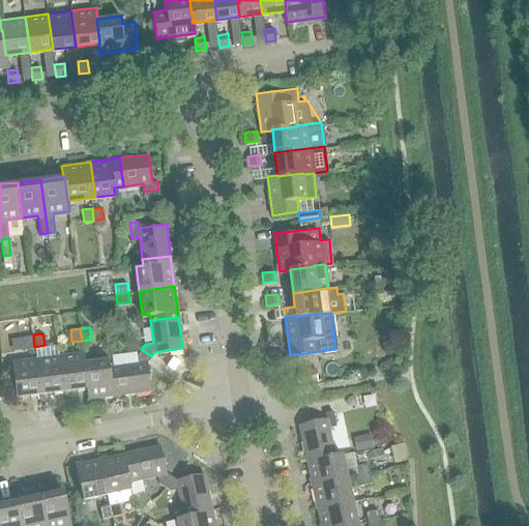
[(34,347),(33,334),(23,335),(25,348),(34,347)]
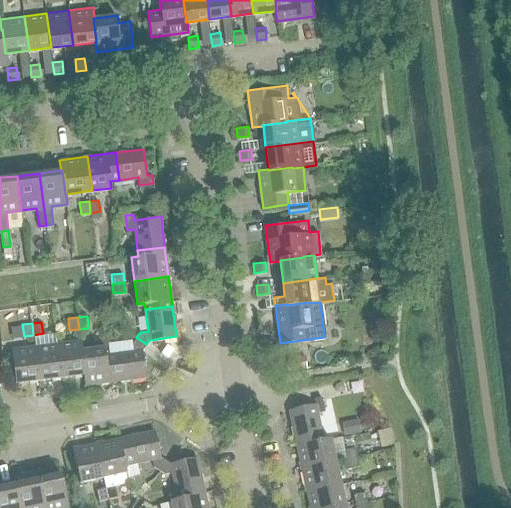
[(116,352),(119,379),(146,376),(142,349),(146,344),(136,337),(132,342),(133,350),(116,352)]
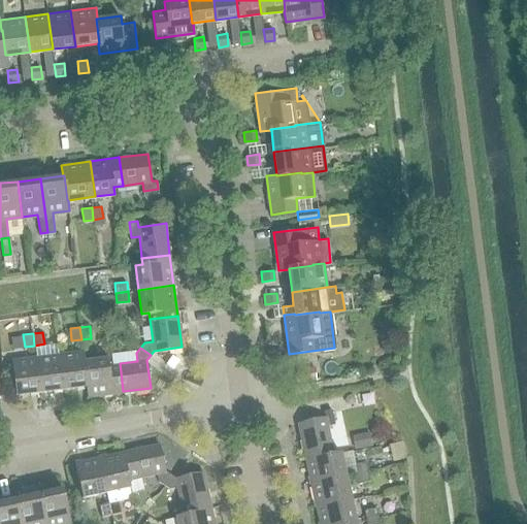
[(97,394),(92,359),(85,360),(84,350),(65,352),(69,387),(86,385),(88,396),(97,394)]
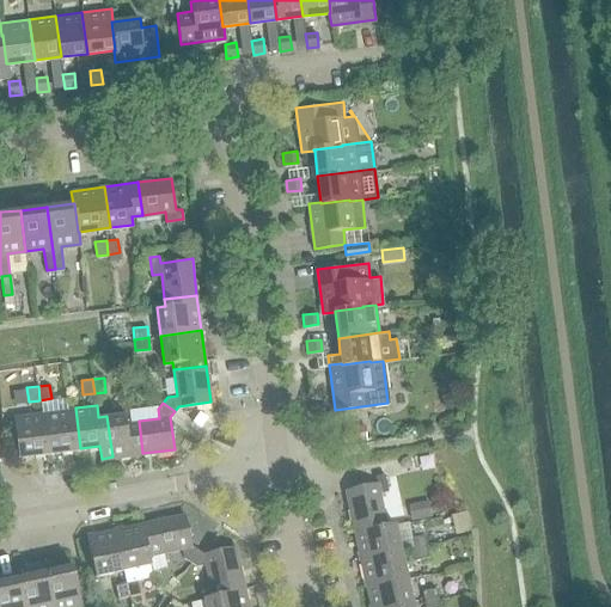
[(80,448),(75,408),(44,411),(50,453),(80,448)]
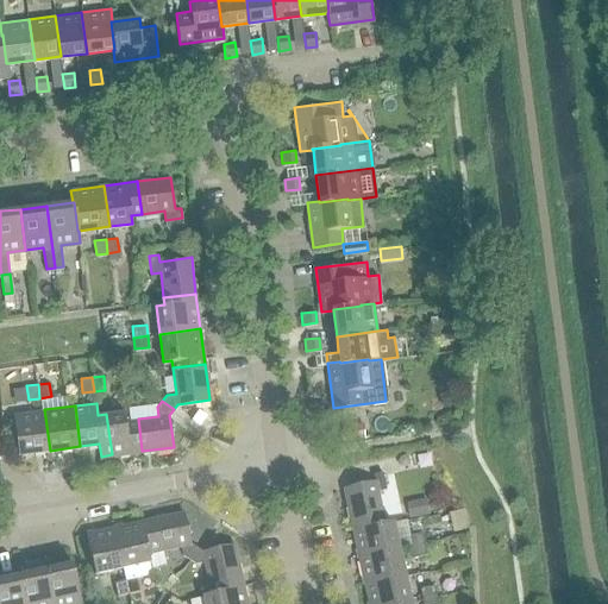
[(50,451),(44,409),(13,414),(18,454),(50,451)]
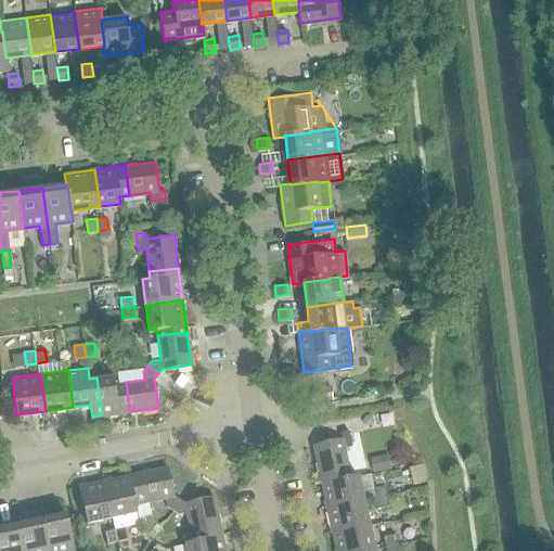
[(129,411),(126,382),(115,383),(114,375),(97,377),(102,414),(129,411)]
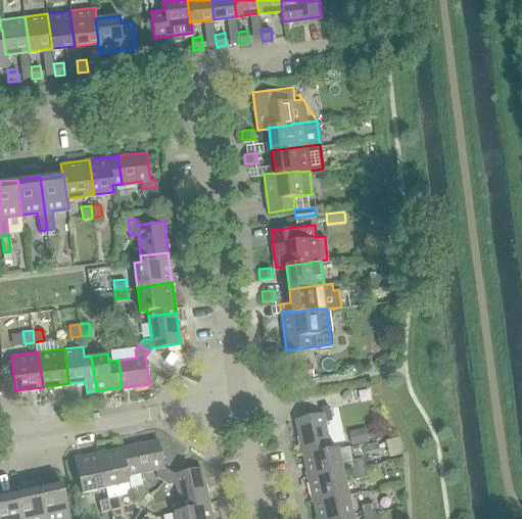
[(311,361),(295,364),(296,376),(313,374),(311,361)]
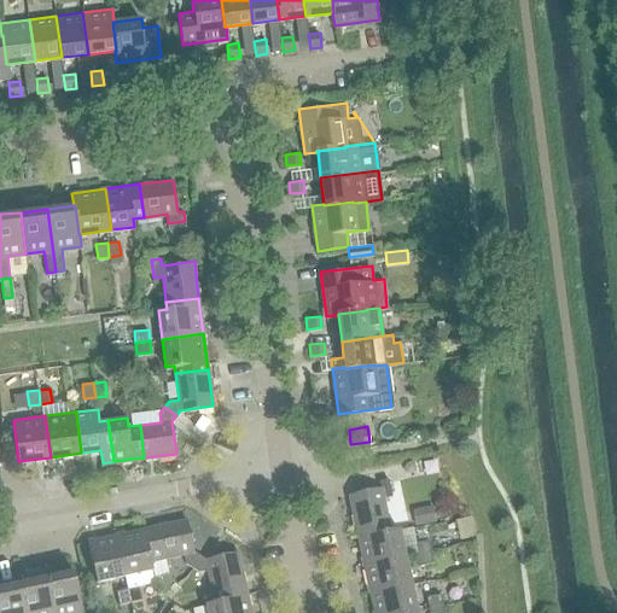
[(349,492),(356,526),(388,519),(383,497),(393,495),(388,477),(379,479),(380,486),(349,492)]
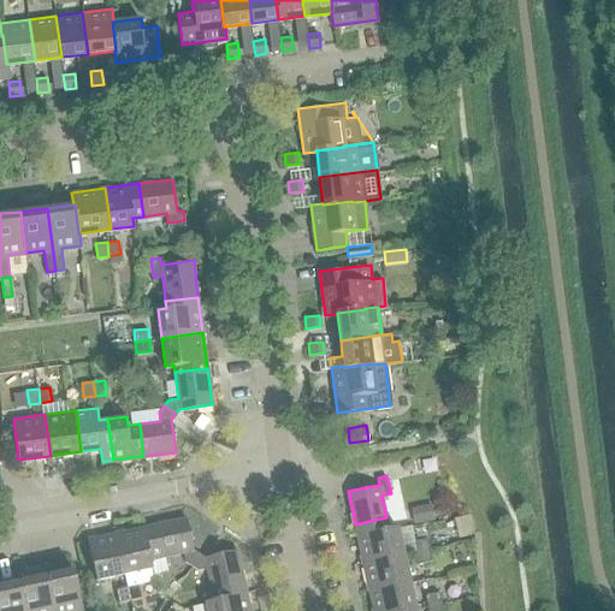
[(431,502),(417,505),(420,521),(435,517),(431,502)]
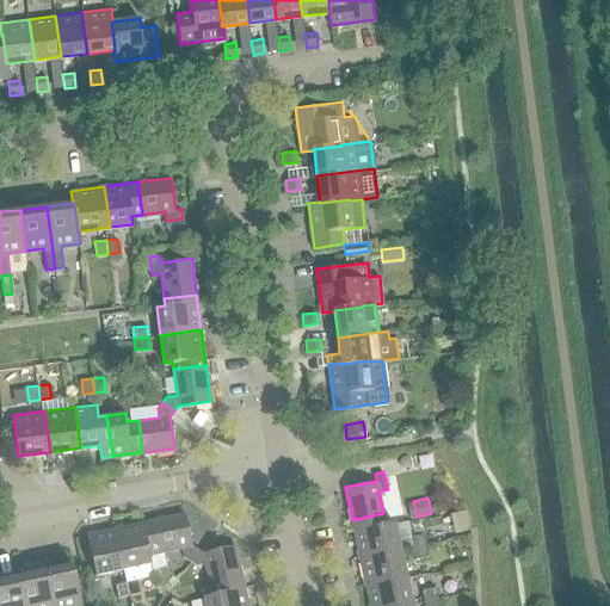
[(185,512),(152,519),(159,551),(182,546),(183,555),(190,560),(197,548),(192,544),(185,512)]
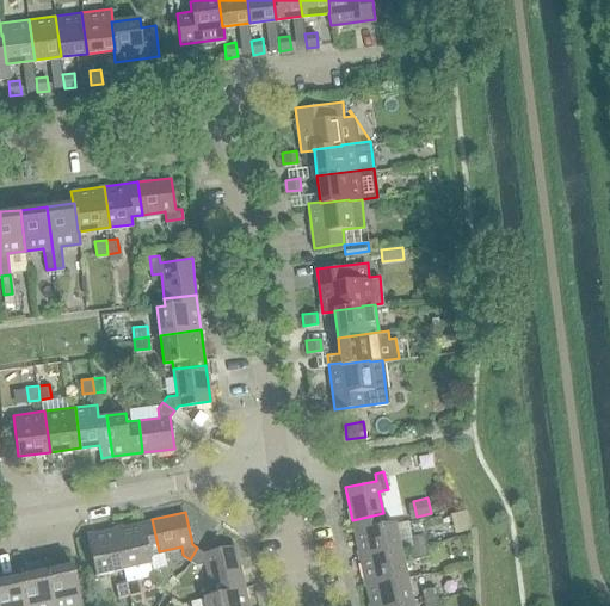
[(359,552),(399,544),(394,521),(386,523),(383,513),(352,520),(359,552)]
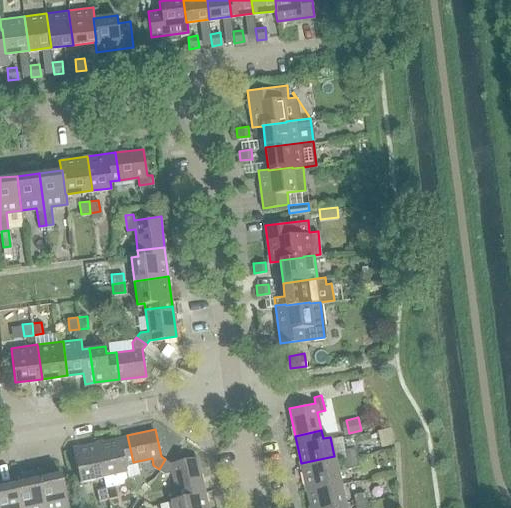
[(125,464),(133,462),(127,435),(100,441),(107,475),(126,471),(125,464)]
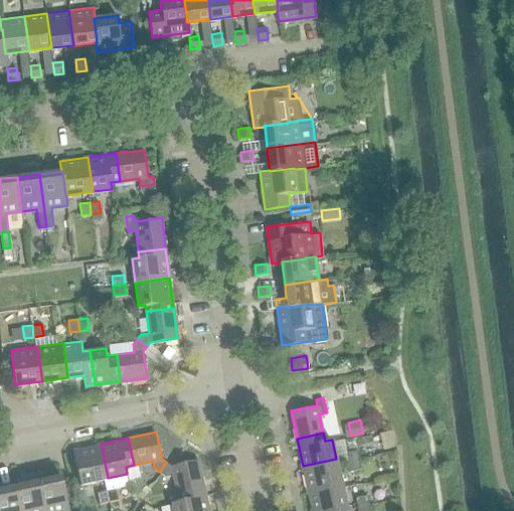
[(80,484),(108,478),(101,444),(72,450),(80,484)]
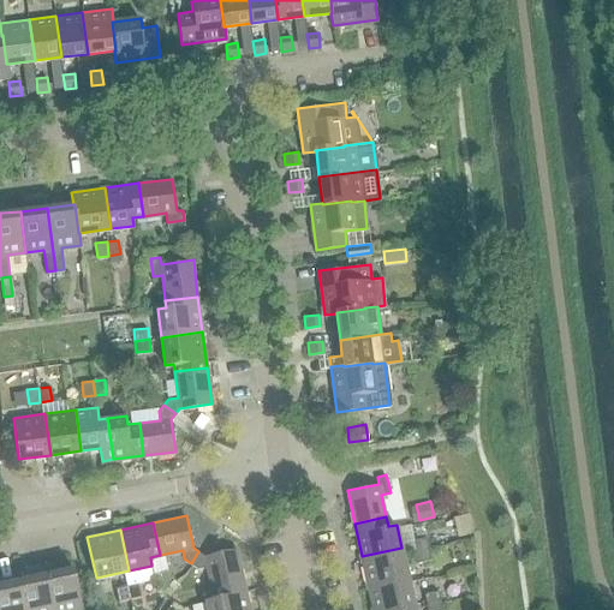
[(412,539),(415,550),(429,546),(427,536),(412,539)]
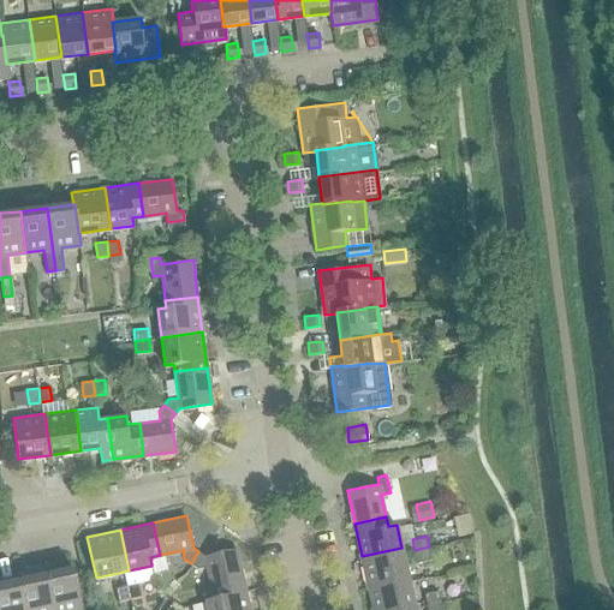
[(417,561),(431,558),(429,546),(415,550),(417,561)]
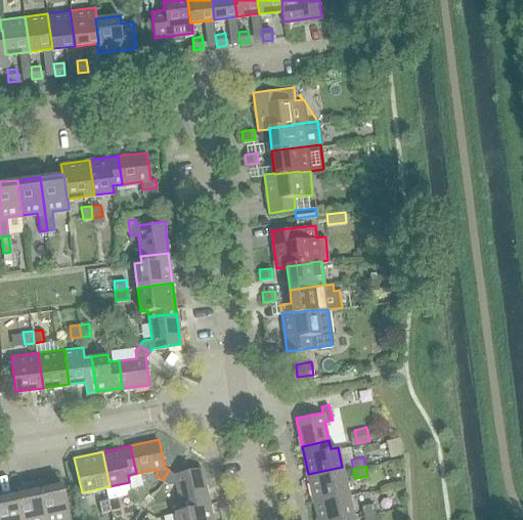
[(174,473),(169,470),(163,480),(169,483),(176,482),(180,501),(208,494),(202,467),(174,473)]
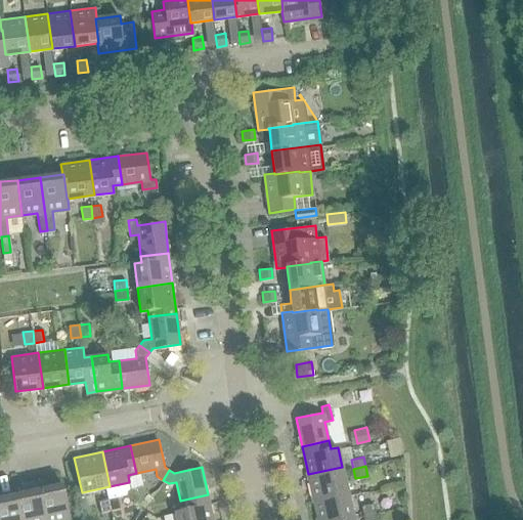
[(308,474),(313,502),(348,493),(342,467),(308,474)]
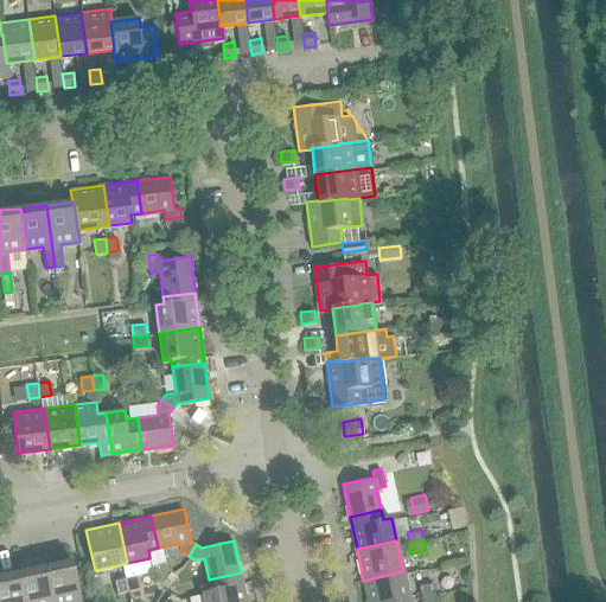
[(76,601),(81,601),(82,601),(72,561),(45,567),(52,601),(76,601)]
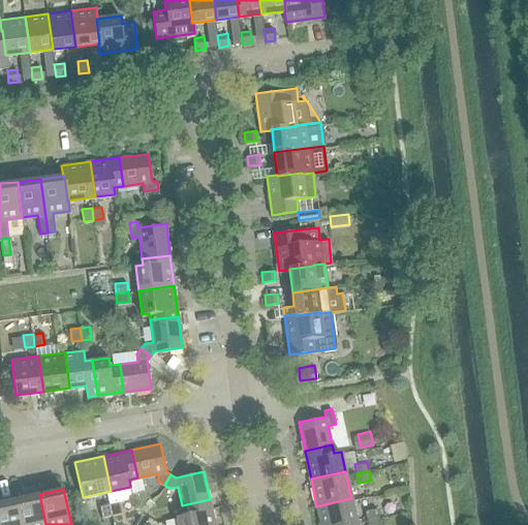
[(45,524),(39,494),(17,499),(22,524),(45,524)]
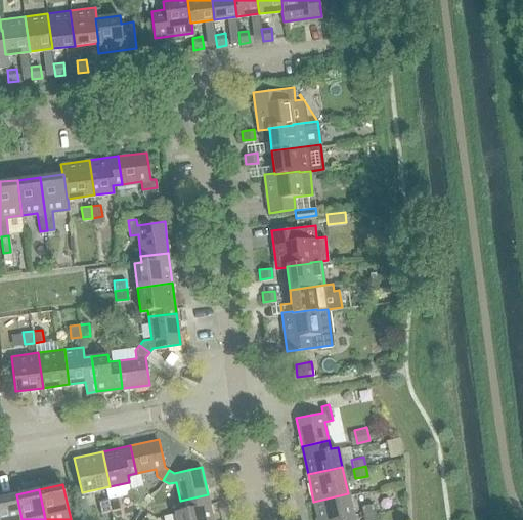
[(317,519),(353,519),(348,493),(313,502),(317,519)]
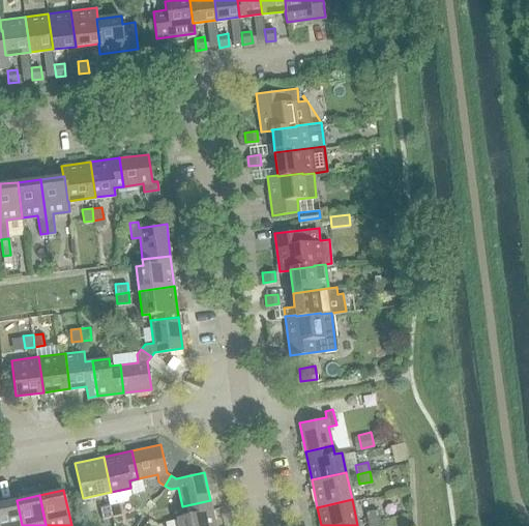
[(22,525),(17,500),(0,503),(0,525),(22,525)]
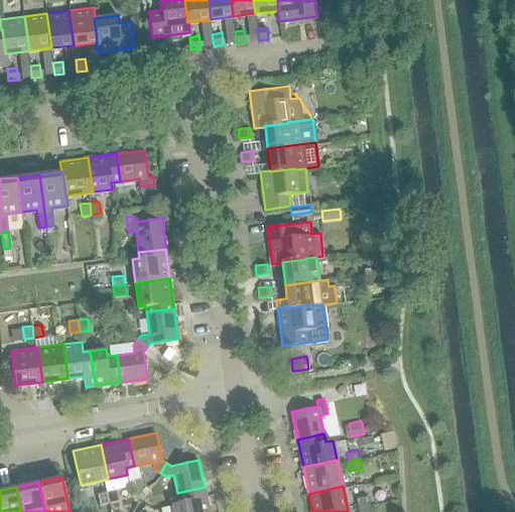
[(173,511),(210,511),(205,487),(177,493),(179,502),(172,503),(173,511)]
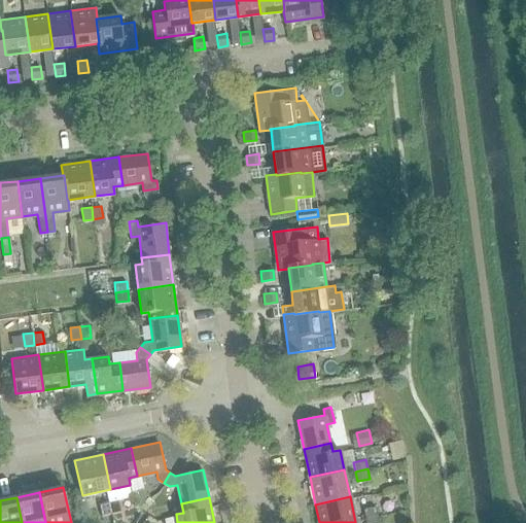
[(108,500),(111,512),(120,511),(117,498),(108,500)]
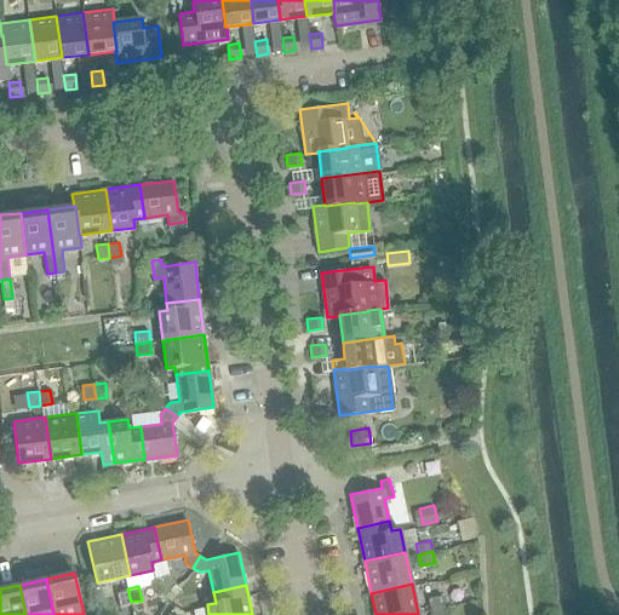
[(131,602),(127,588),(116,591),(119,605),(131,602)]
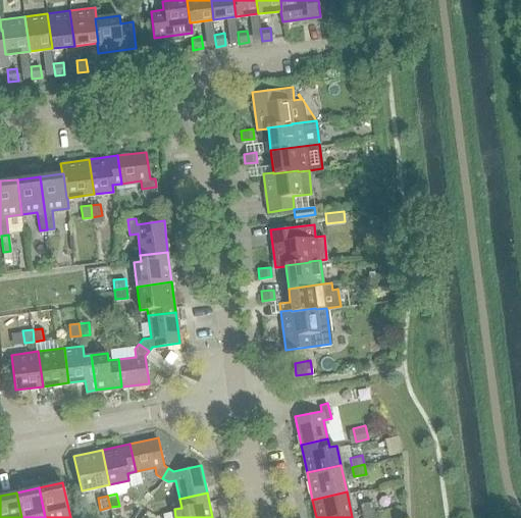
[(360,503),(362,513),(373,510),(371,501),(360,503)]
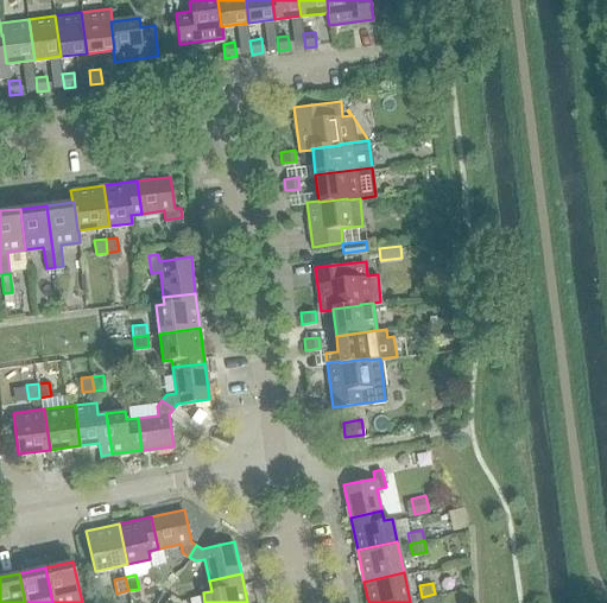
All buildings are outlined.
